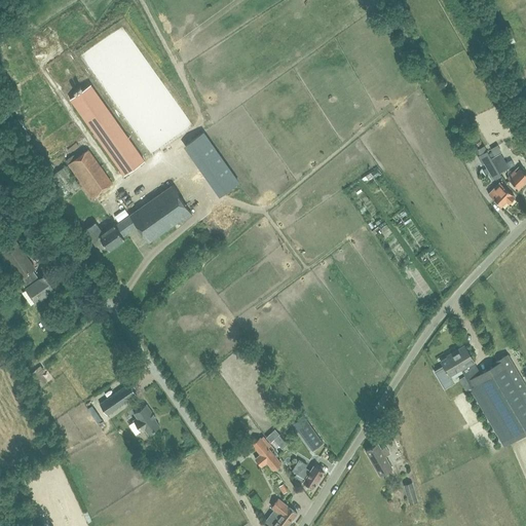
[(390,17),(388,14),(382,19),(388,28),(397,24),(392,15),(390,17)]
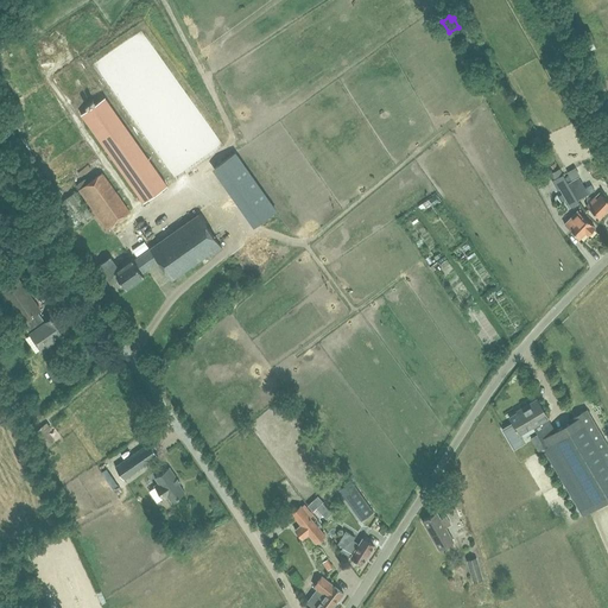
[(589,32),(578,37),(584,52),(595,46),(589,32)]
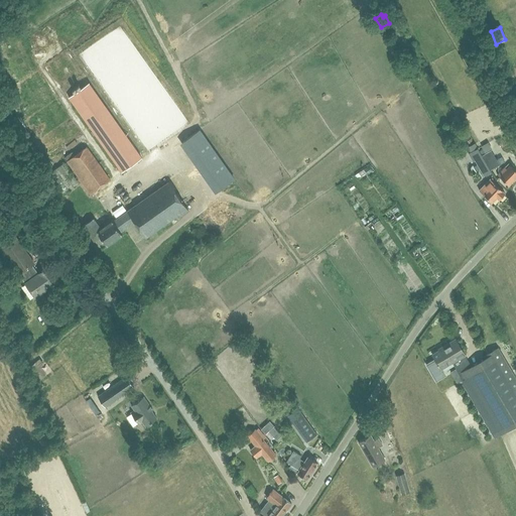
[(142,158),(89,83),(69,98),(121,172),(142,158)]
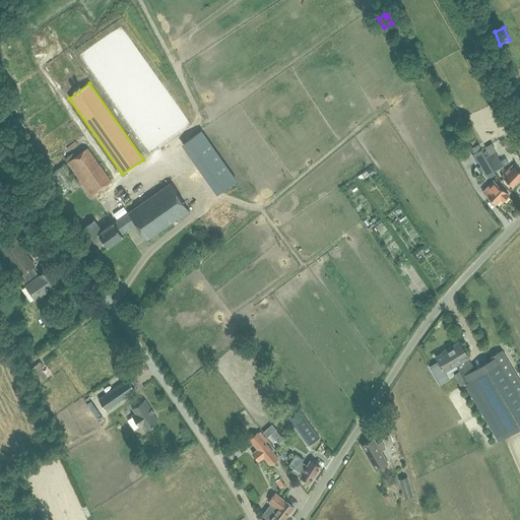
[(182,144),(216,195),(238,180),(202,130),(182,144)]
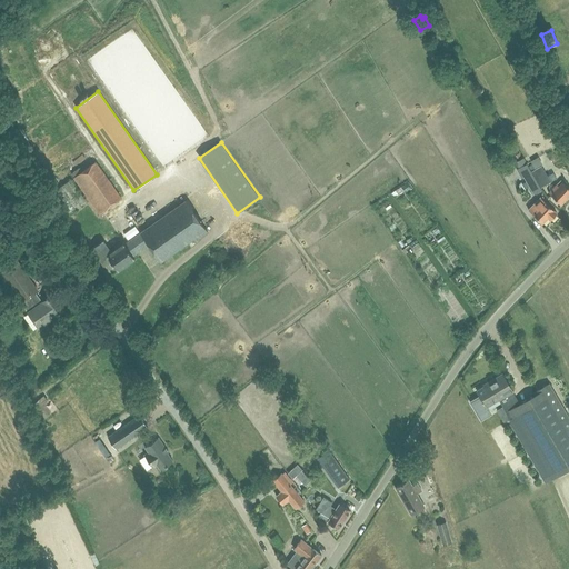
[(540,187),(527,163),(523,157),(515,162),(518,168),(516,169),(520,178),(523,176),(533,195),(542,190),(540,187)]
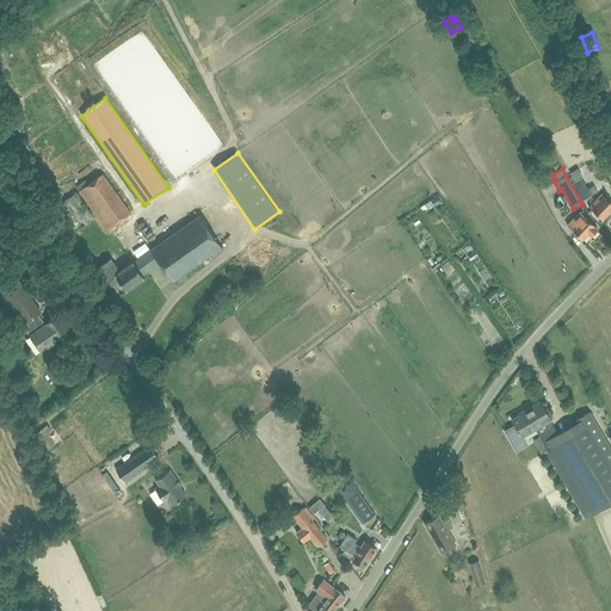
[(107,229),(131,213),(103,173),(87,184),(85,180),(76,186),(107,229)]
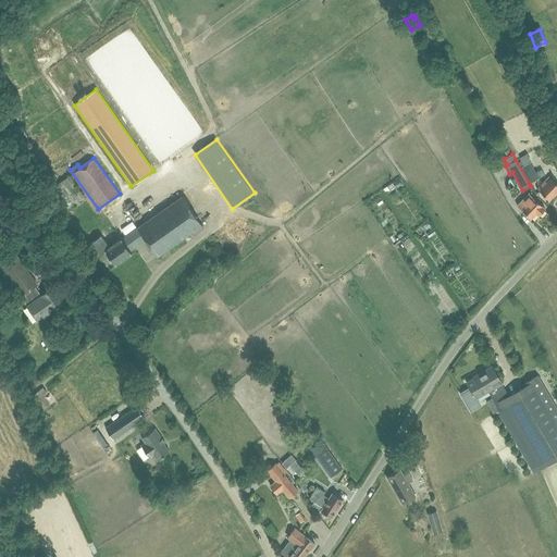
[(539,177),(530,162),(524,165),(520,158),(516,160),(529,183),(539,177)]
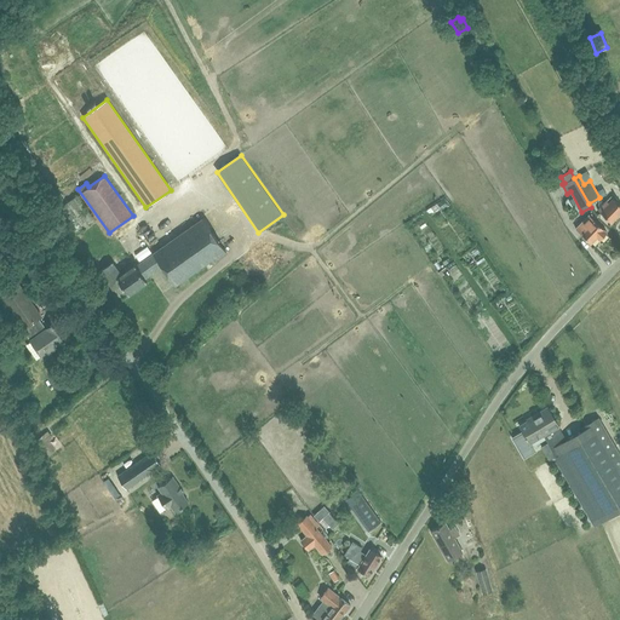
[(95,219),(78,195),(58,208),(76,233),(95,219)]
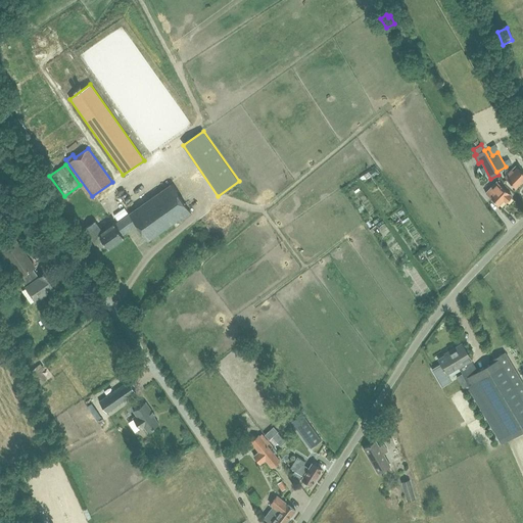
[(506,179),(508,181),(515,188),(522,180),(522,172),(519,169),(514,173),(511,170),(504,177),(506,179)]
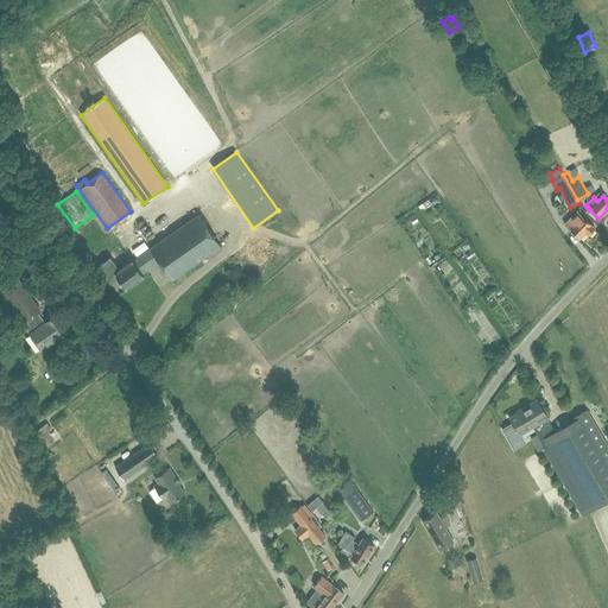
[(564,225),(580,239),(586,233),(588,235),(595,228),(577,211),(564,225)]
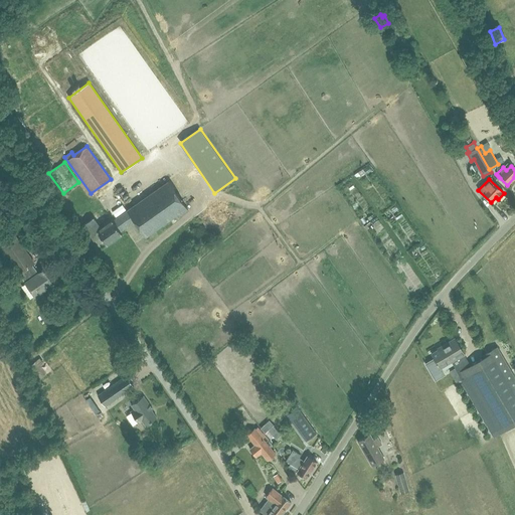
[(179,216),(188,210),(168,182),(113,221),(113,220),(101,228),(94,217),(82,225),(92,237),(98,232),(107,244),(122,234),(121,232),(135,222),(146,237),(154,231),(178,214),(179,216)]
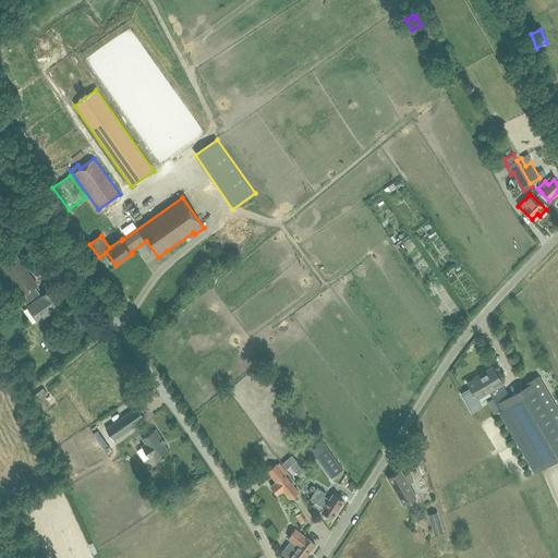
[(143,218),(161,205),(156,197),(137,210),(143,218)]
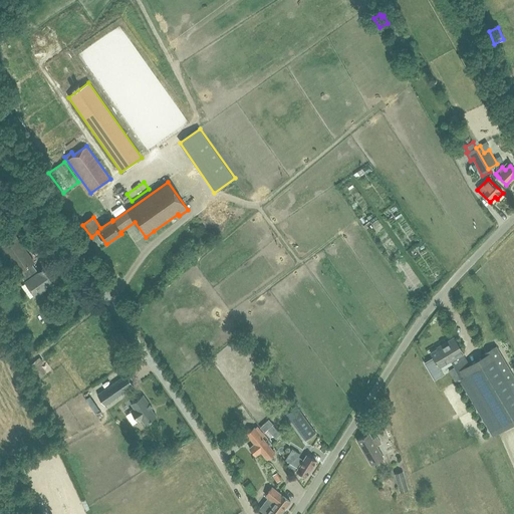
[(36,295),(50,285),(58,280),(48,266),(39,273),(38,272),(37,273),(31,264),(33,262),(16,236),(7,242),(1,246),(32,289),(36,295)]
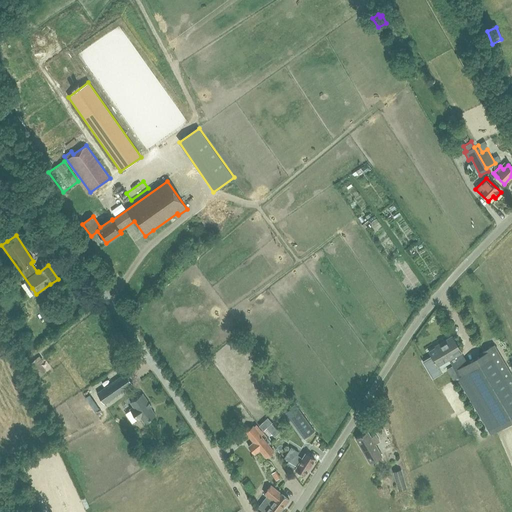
[(432,356),(423,361),(432,376),(440,371),(437,366),(462,352),(457,345),(452,336),(439,344),(440,346),(437,348),(437,347),(429,351),(432,356)]
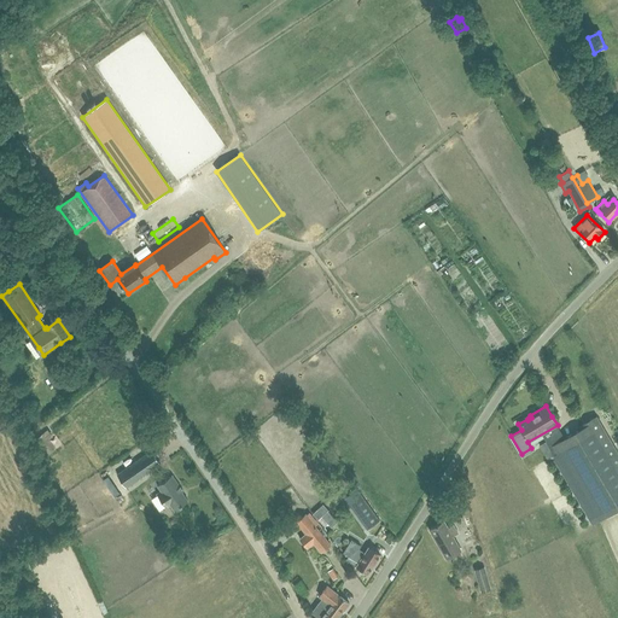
[(617,472),(616,468),(617,467),(617,453),(596,415),(587,421),(589,424),(564,438),(560,431),(544,439),(554,455),(552,456),(588,519),(608,508),(612,513),(617,509),(617,472)]
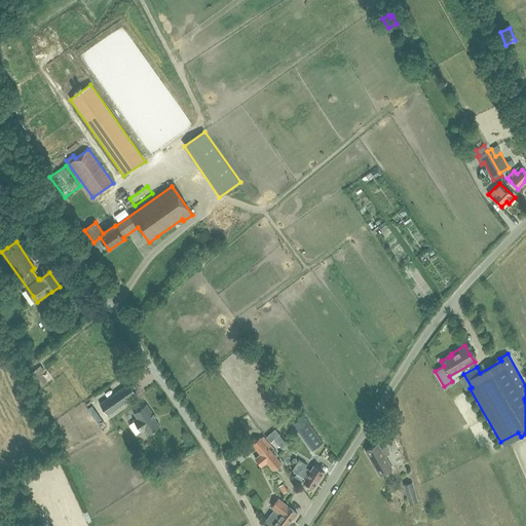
[(30,374),(40,387),(47,381),(42,374),(45,371),(40,366),(30,374)]
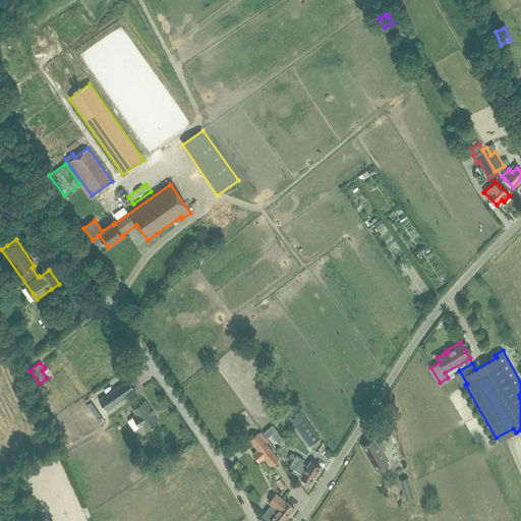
[(106,411),(135,392),(127,381),(99,400),(106,411)]
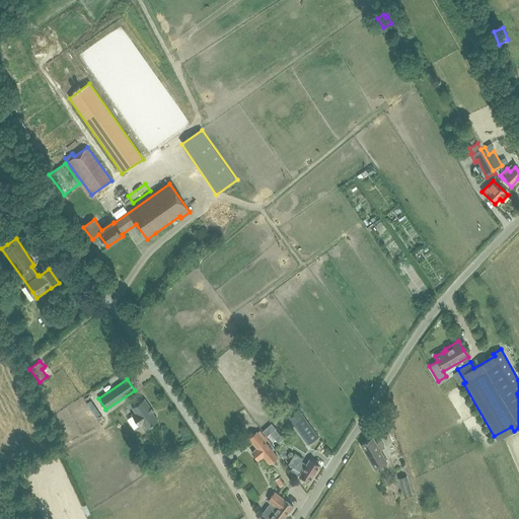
[(146,429),(149,427),(158,421),(153,414),(154,413),(144,398),(132,408),(136,413),(132,415),(139,425),(142,423),(146,429)]
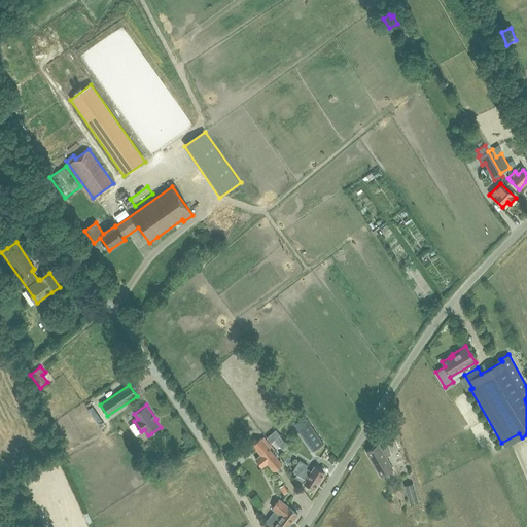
[(305,417),(297,422),(309,438),(306,441),(313,451),(324,444),(305,417)]
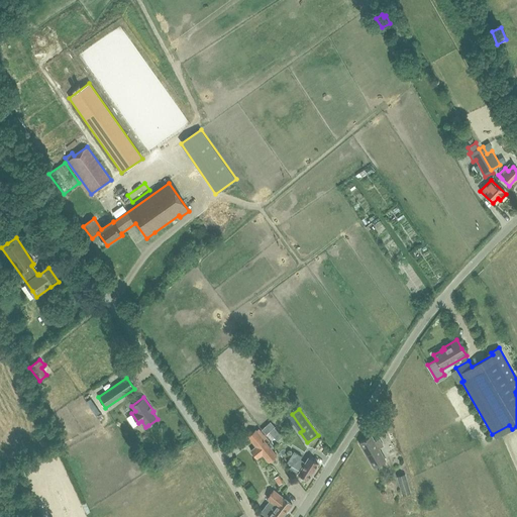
[(281,435),(274,427),(269,432),(271,434),(269,435),(272,439),(274,437),(277,439),(281,435)]
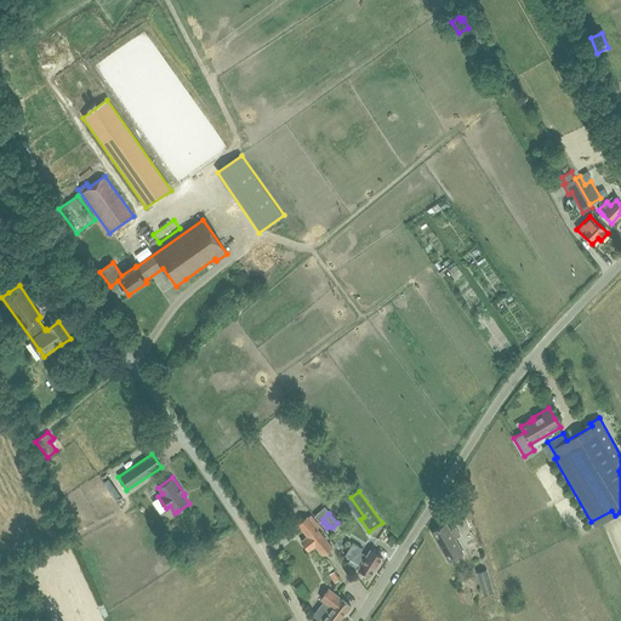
[(332,547),(317,529),(307,517),(297,525),(307,537),(301,541),(309,551),(315,546),(323,554),(332,547)]
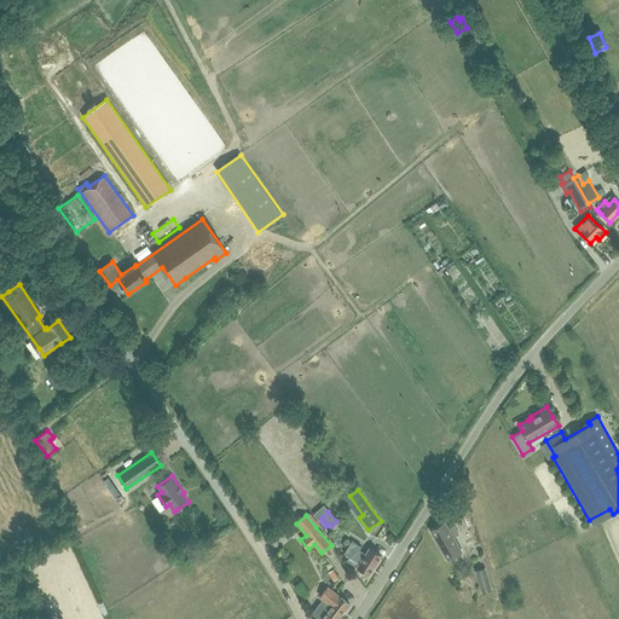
[(429,531),(435,541),(446,560),(462,553),(453,538),(458,534),(453,526),(449,530),(445,522),(429,531)]
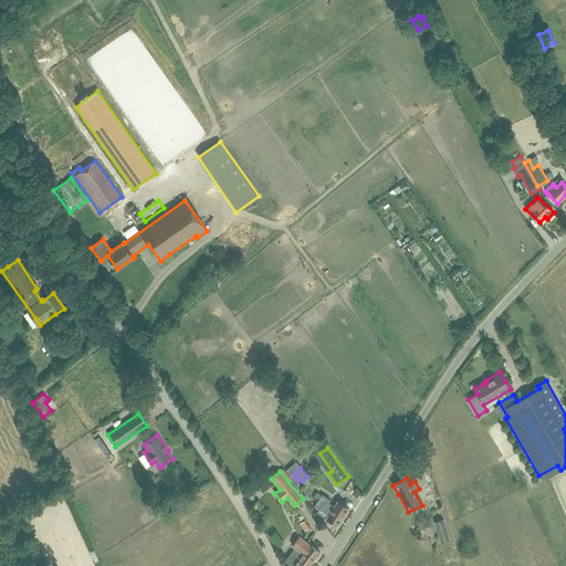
[(348,509),(339,502),(337,501),(334,506),(329,503),(331,500),(322,494),(314,506),(320,510),(317,513),(323,516),(337,525),(348,509)]
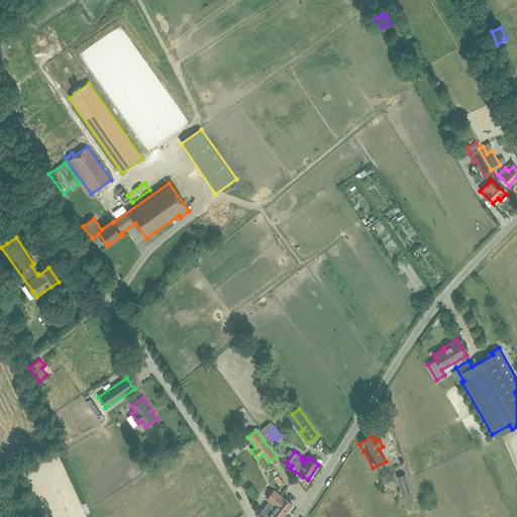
[(396,476),(402,495),(411,493),(405,474),(396,476)]
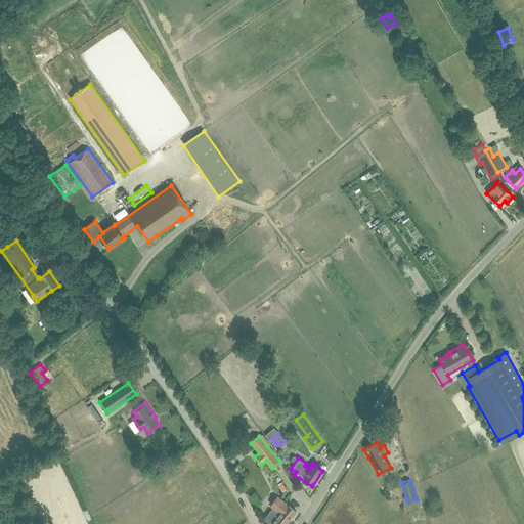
[(278,484),(282,491),(288,488),(282,481),(278,484)]
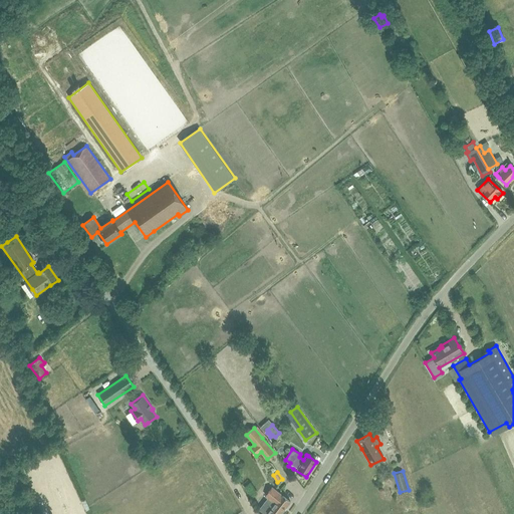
[(280,513),(290,502),(283,496),(272,487),(265,496),(268,499),(259,509),(265,513),(280,513)]
